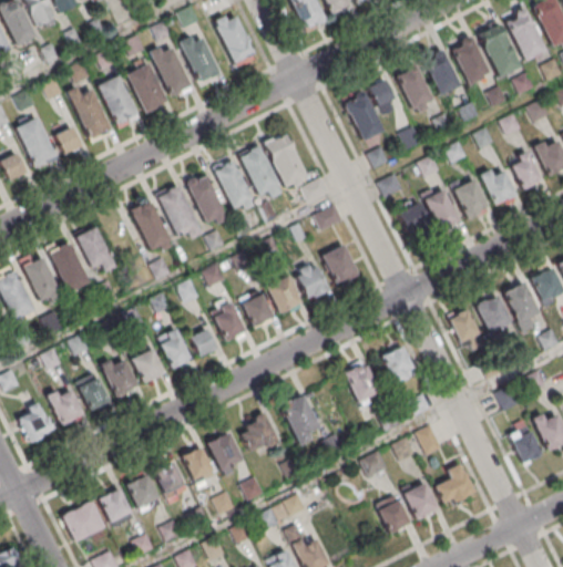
[(0,9),(0,7),(13,0),(20,0),(39,35),(19,45),(0,9)]
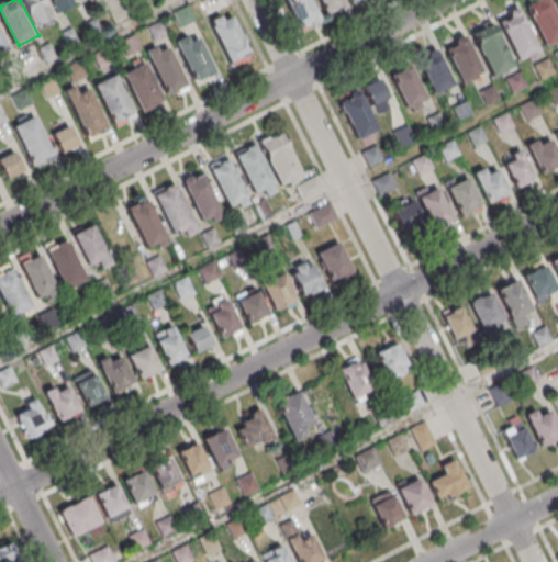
[(24,0),(37,25),(45,21),(47,26),(57,22),(46,0),(24,0)]
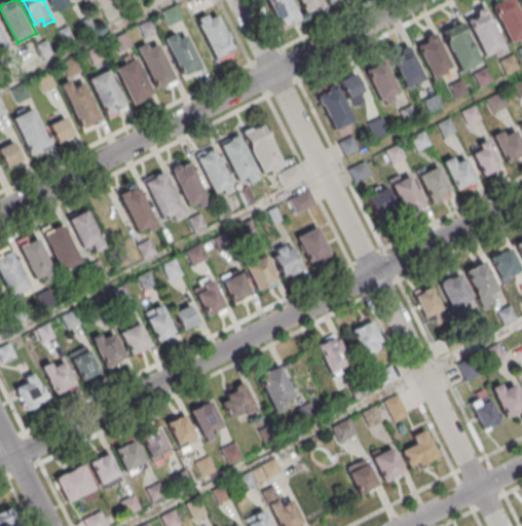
[(51,0),(58,11),(73,3),(71,0),(51,0)]
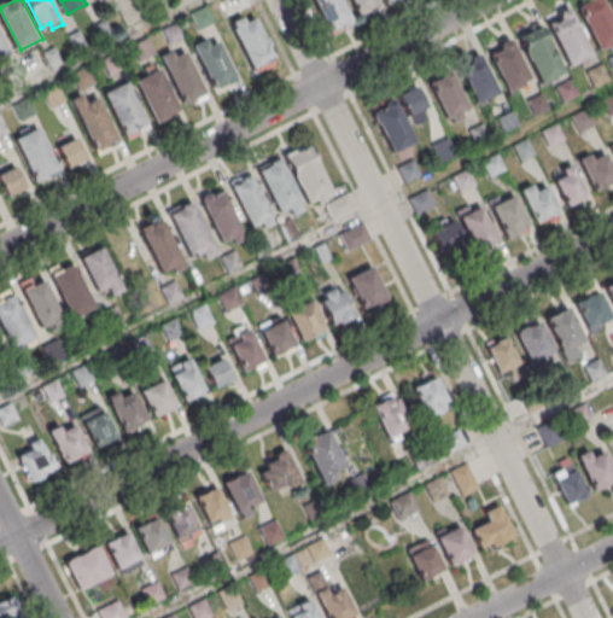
[(228,0),(233,15),(255,7),(251,0),(228,0)]
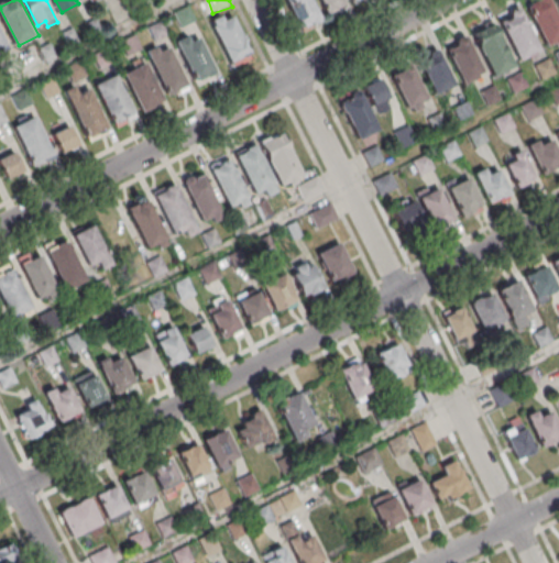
[(288,0),(302,29),(322,20),(314,0),(288,0)]
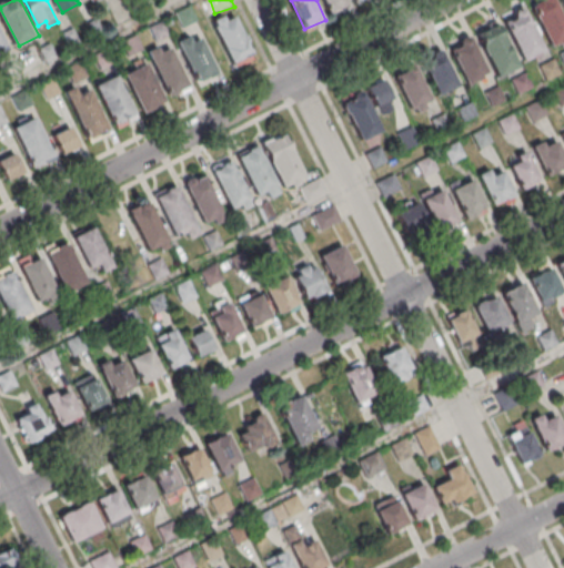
[(351,4),(349,0),(325,0),(332,13),(351,4)]
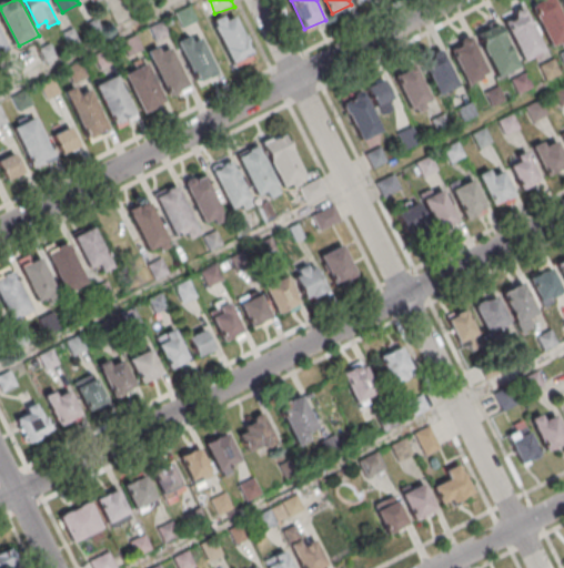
[(552,50),(563,44),(563,13),(559,0),(539,0),(534,2),(552,50)]
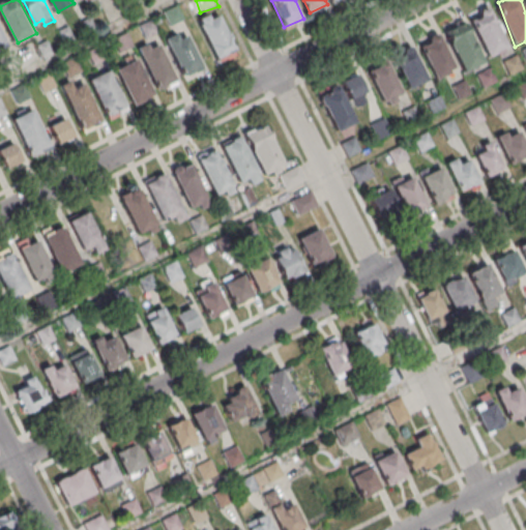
[(168,11),(180,5),(187,21),(175,27),(168,11)]
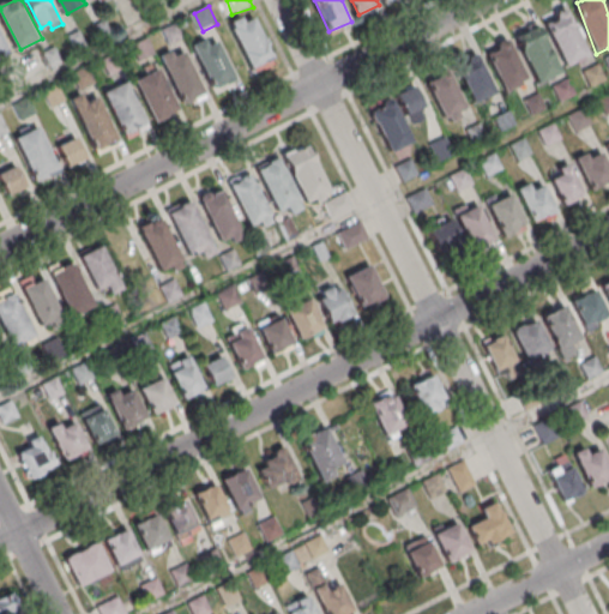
[(546,20),(567,67),(590,56),(568,10),(546,20)]
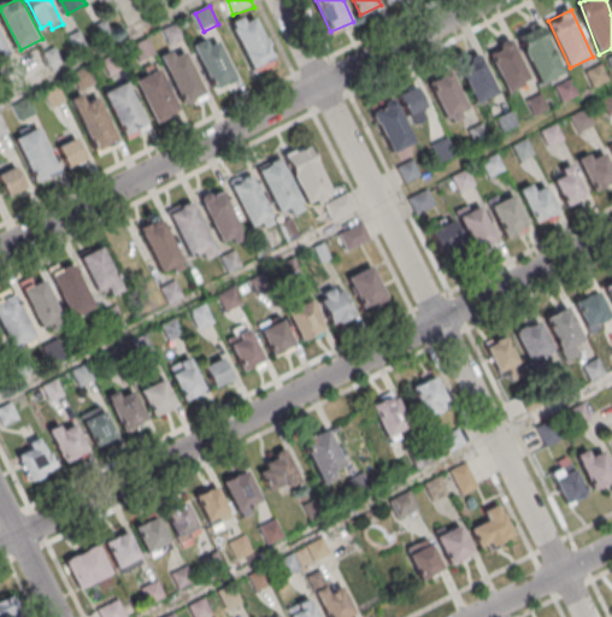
[(236,29),(258,18),(280,59),(258,70),(236,29)]
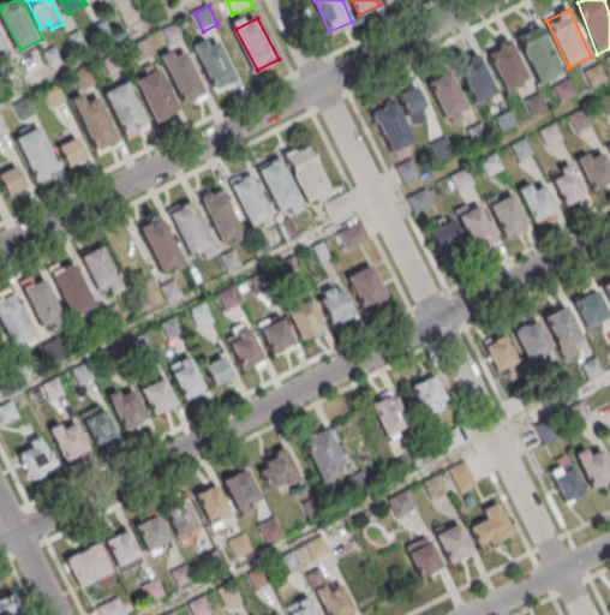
[(99,24),(106,39),(117,34),(109,19),(99,24)]
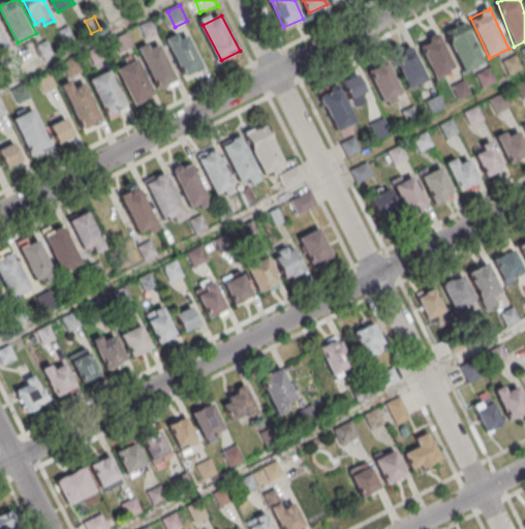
[(143,26),(156,20),(163,34),(150,40),(143,26)]
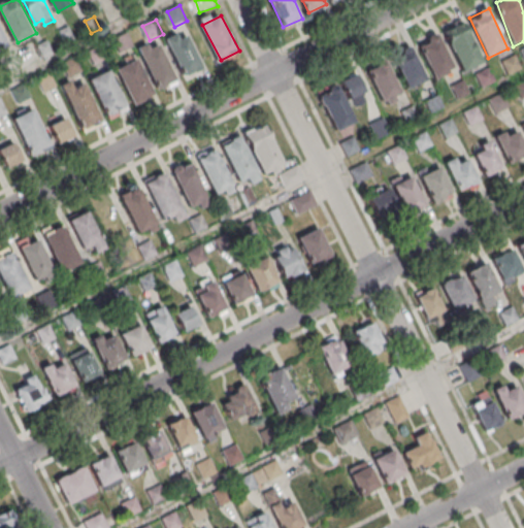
[(0,21),(12,44),(0,51),(0,21)]
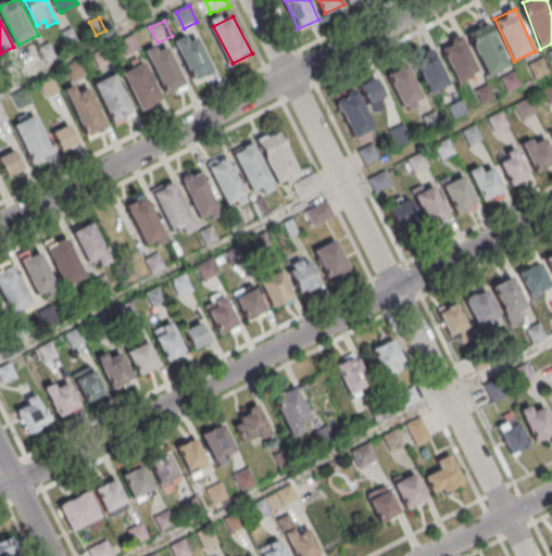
[(469,34),(490,23),(512,65),(491,76),(469,34)]
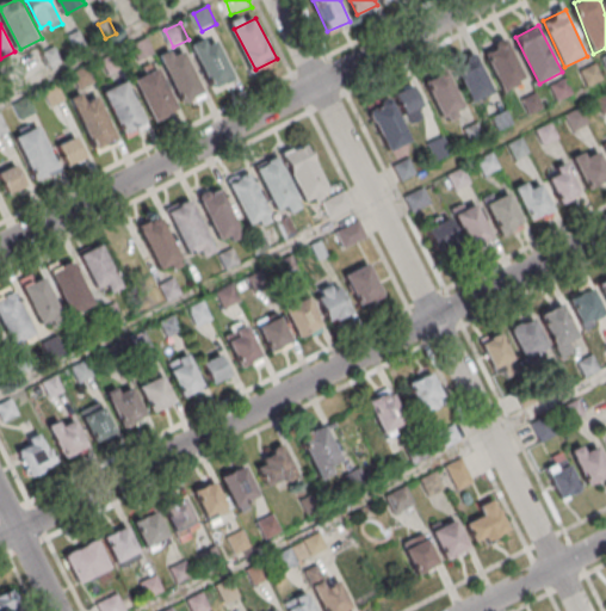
[(70,35),(81,51),(91,45),(81,28),(70,35)]
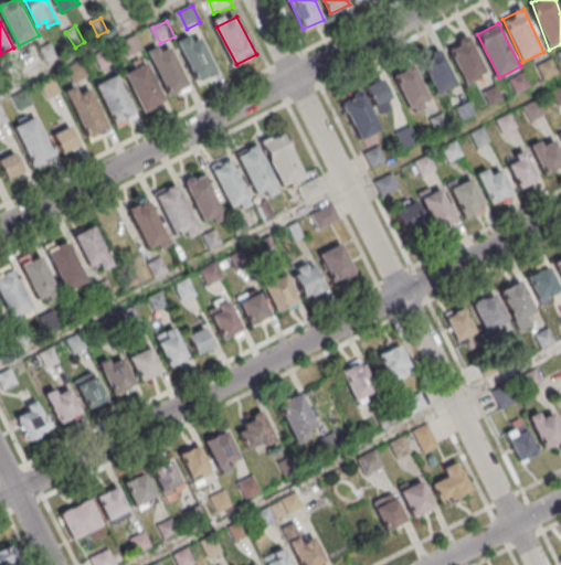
[(181,42),(201,32),(220,70),(200,81),(181,42)]
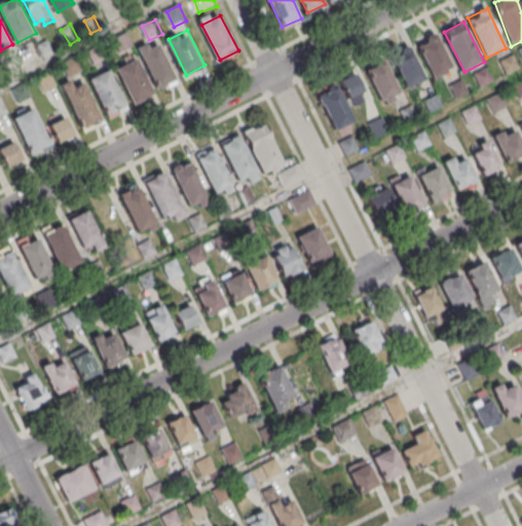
[(118,39),(131,33),(138,47),(125,53),(118,39)]
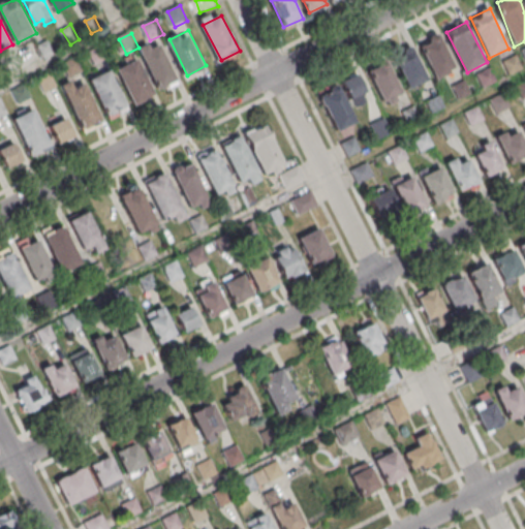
[(422,47),(440,37),(457,70),(438,80),(422,47)]
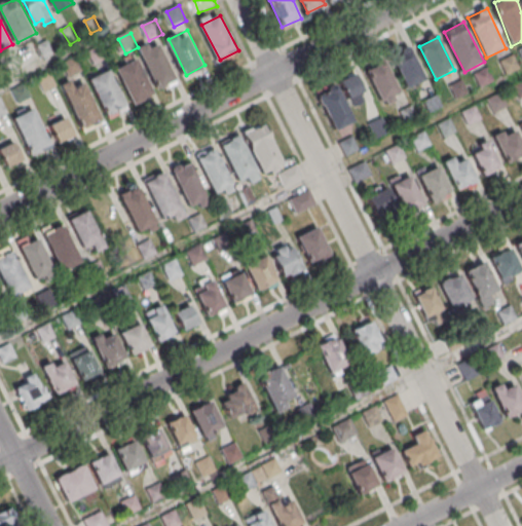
[(39,43),(45,58),(57,52),(49,38),(39,43)]
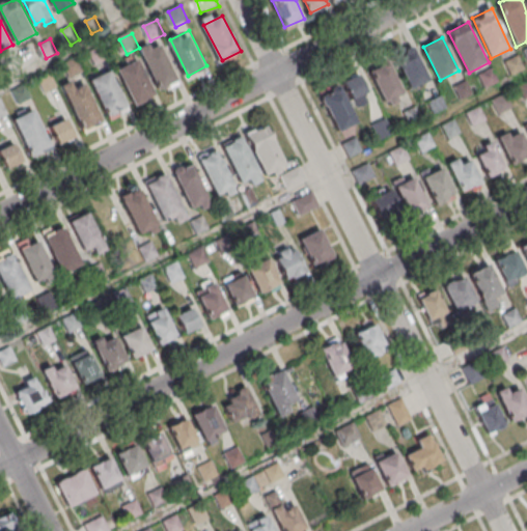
[(145,54),(164,45),(182,80),(163,90),(145,54)]
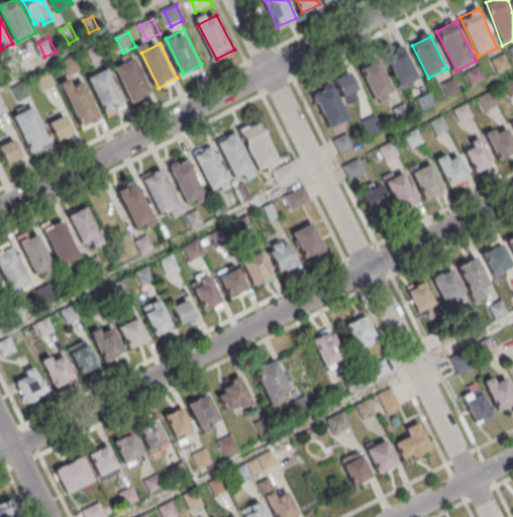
[(90,50),(103,44),(110,59),(97,66),(90,50)]
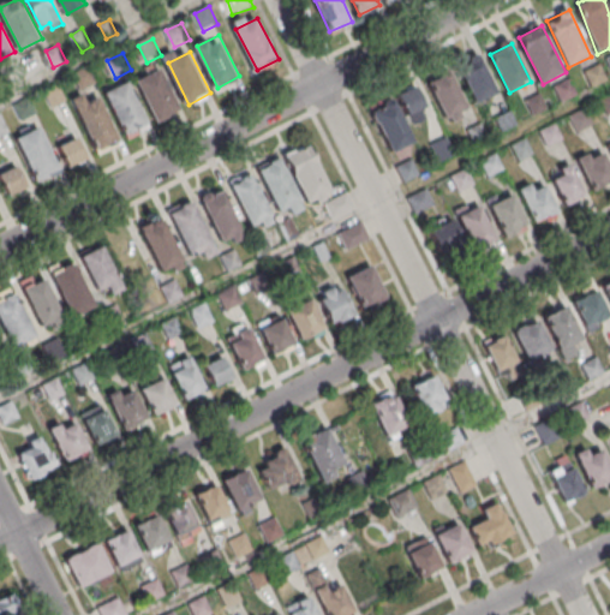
[(459,65),(480,54),(500,93),(478,103),(459,65)]
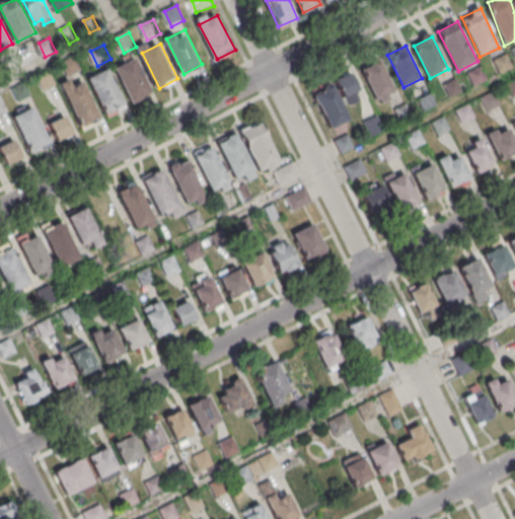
[(497,61),(509,54),(514,65),(514,70),(504,75),(497,61)]
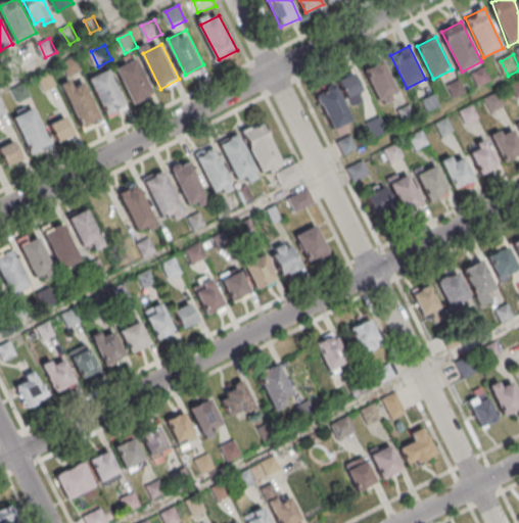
[(66,63),(79,56),(86,72),(74,78),(66,63)]
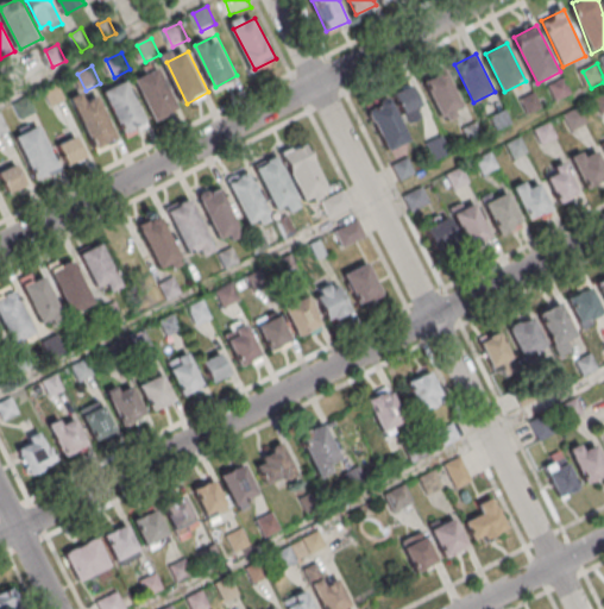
[(139,80),(161,69),(182,110),(159,120),(139,80)]
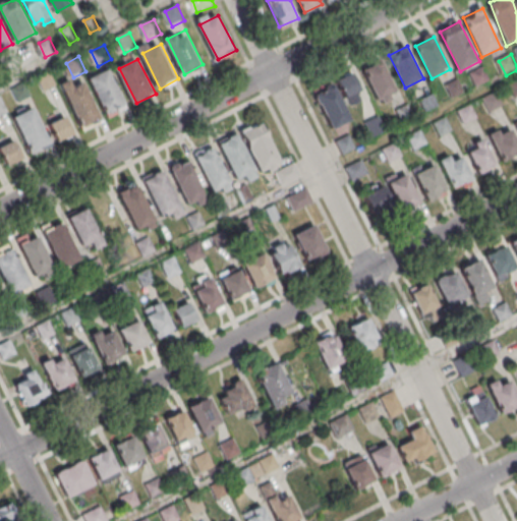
[(364,69),(383,60),(399,92),(381,101),(364,69)]
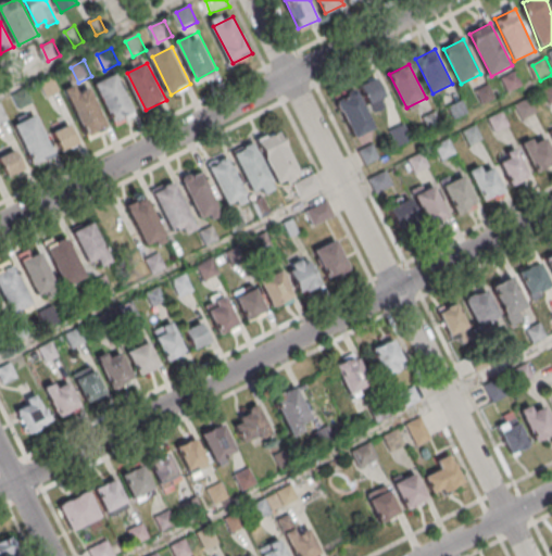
[(504,79),(517,72),(526,88),(512,95),(504,79)]
